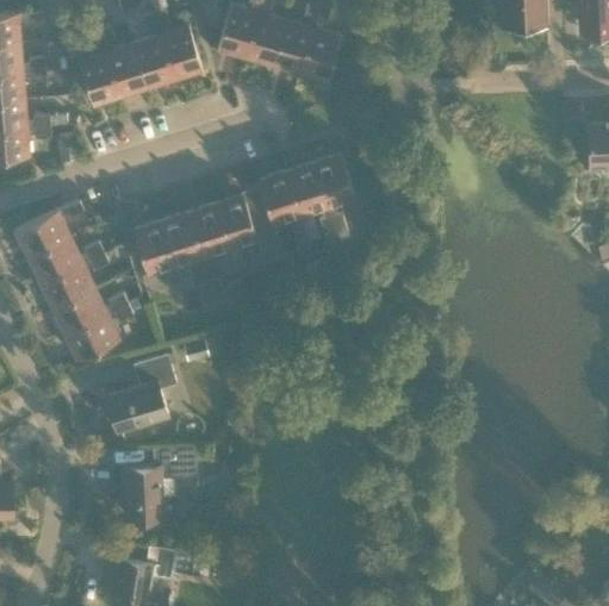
[(166,8),(168,8),(165,0),(151,0),(155,12),(166,8)]
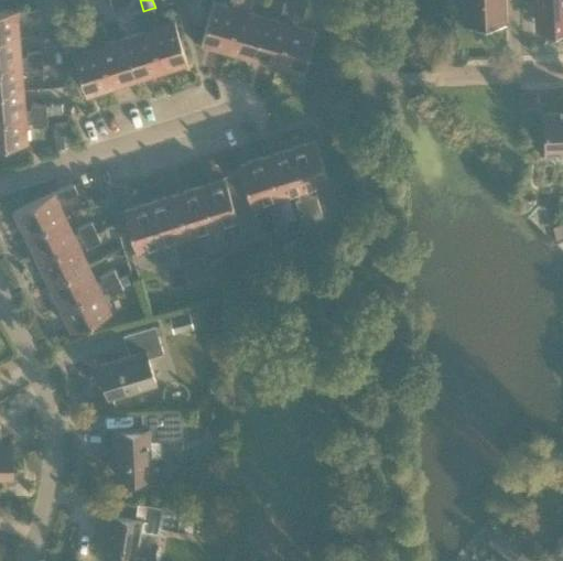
[(201,46),(227,54),(241,0),(230,0),(230,2),(235,3),(233,10),(213,4),(201,46)]
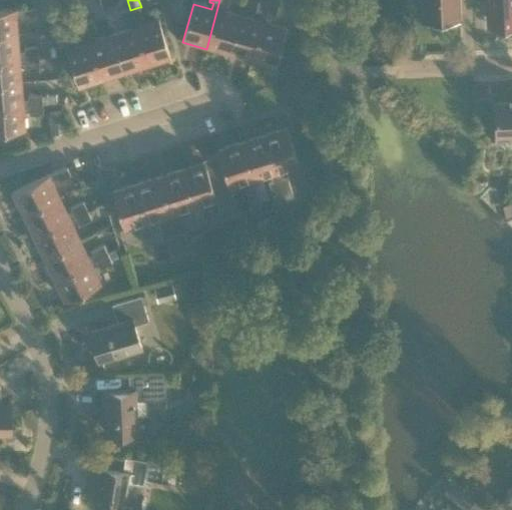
[(219,0),(206,49),(229,55),(240,17),(223,12),(224,7),(228,8),(229,0),(219,0)]
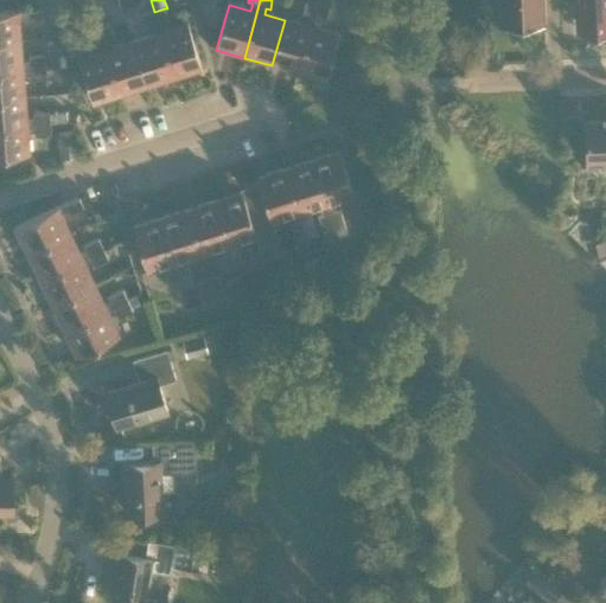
[(504,0),(506,26),(542,25),(541,0),(504,0)]
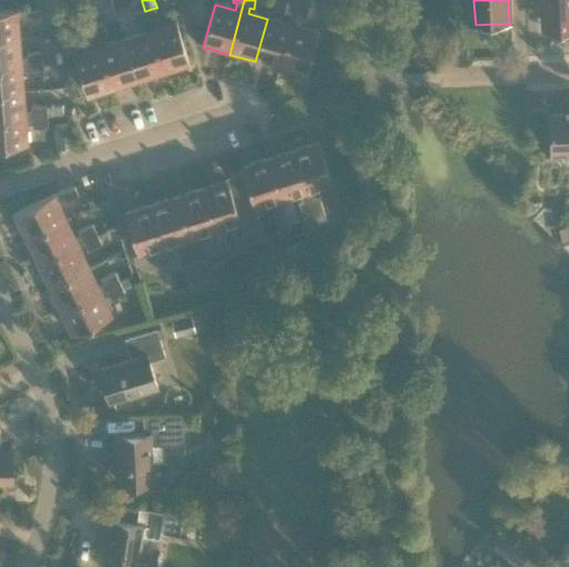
[(568,0),(543,0),(546,27),(568,25),(568,0)]
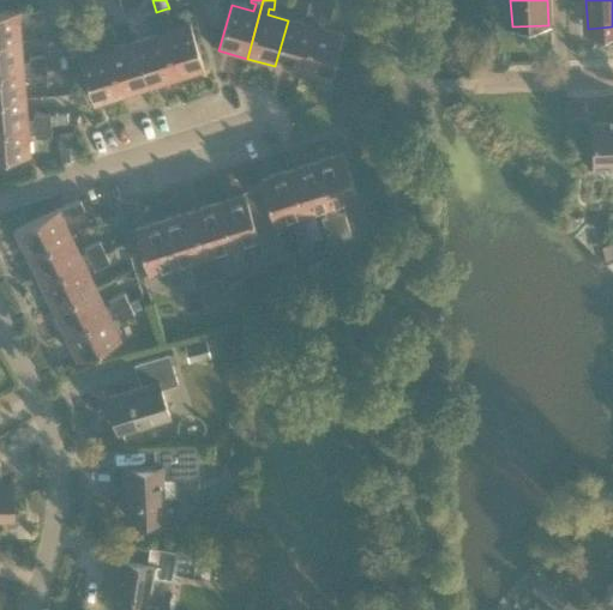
[(275,66),(304,74),(323,6),(311,2),(306,18),(311,19),(308,26),(288,20),(275,66)]
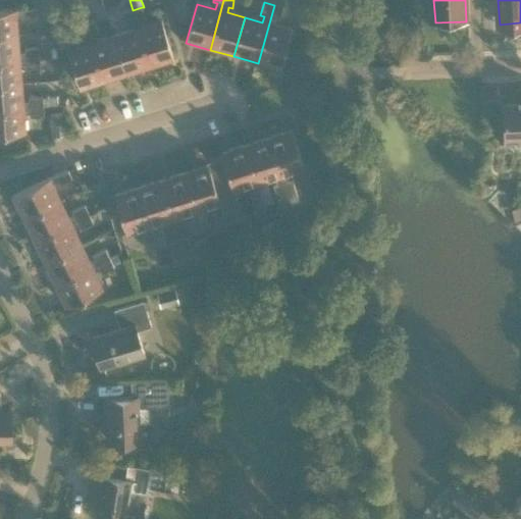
[(283,7),(274,5),(258,63),(281,69),(293,31),(274,26),(275,20),(279,21),(283,7)]
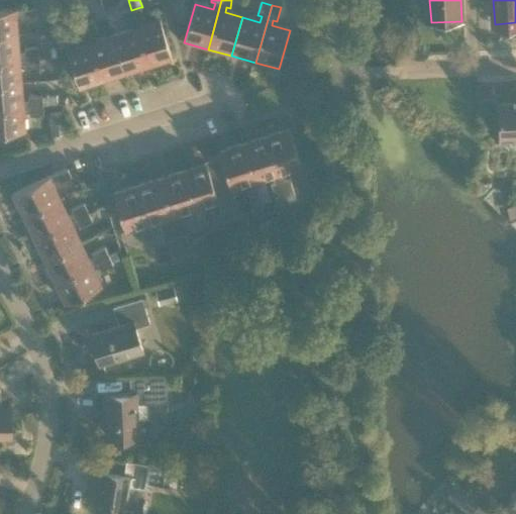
[(140,7),(131,10),(149,68),(173,60),(161,21),(143,27),(141,22),(145,21),(140,7)]
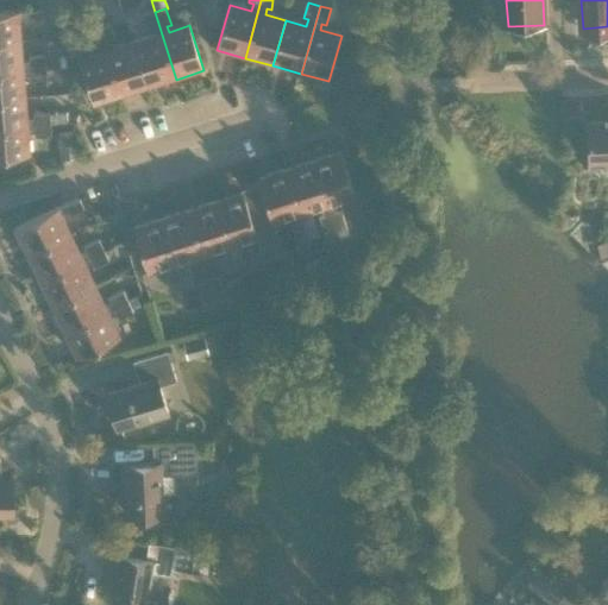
[(0,14),(0,44),(22,43),(20,20),(26,20),(27,25),(44,24),(43,12),(19,13),(0,14)]
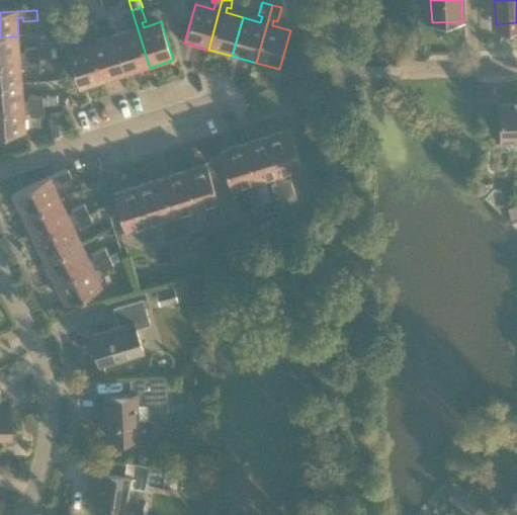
[(132,31),(114,36),(126,75),(150,68),(132,10),(122,13),(126,27),(131,25),(132,31)]
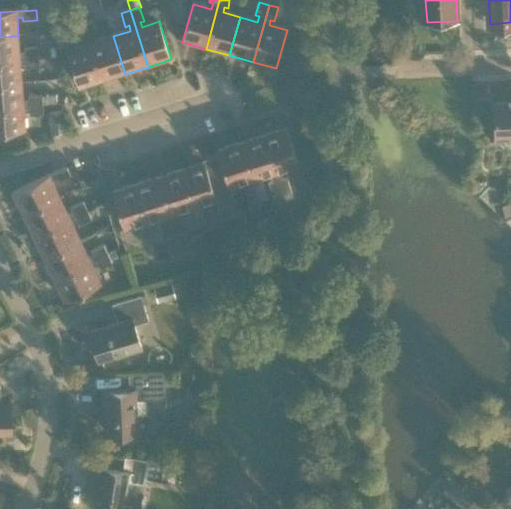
[(102,82),(125,74),(113,36),(96,42),(94,36),(98,35),(94,22),(84,25),(102,82)]
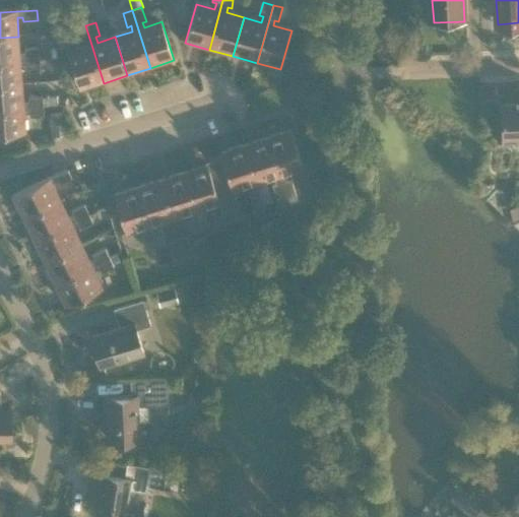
[(104,83),(85,25),(76,28),(80,42),(84,41),(86,46),(68,52),(80,90),(104,83)]
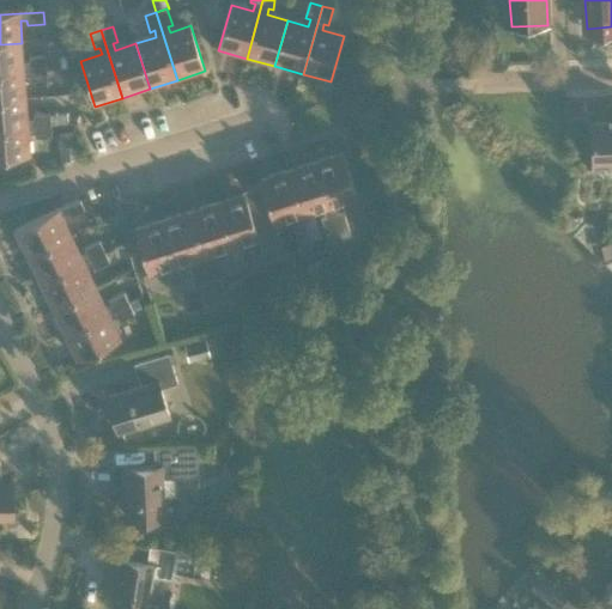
[(0,44),(0,72),(47,68),(47,58),(30,59),(30,64),(24,64),(22,43),(0,44)]
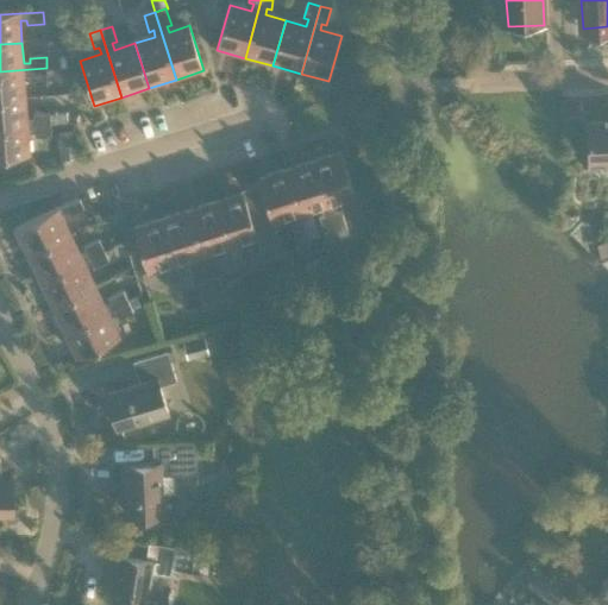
[(0,71),(0,100),(26,99),(24,77),(31,77),(31,82),(48,81),(46,68),(0,71)]
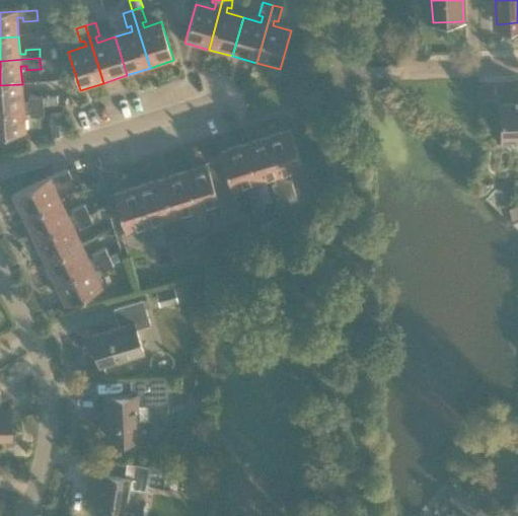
[(23,102),(22,84),(0,85),(0,111),(44,107),(44,106),(43,98),(43,97),(28,98),(29,102),(23,102)]
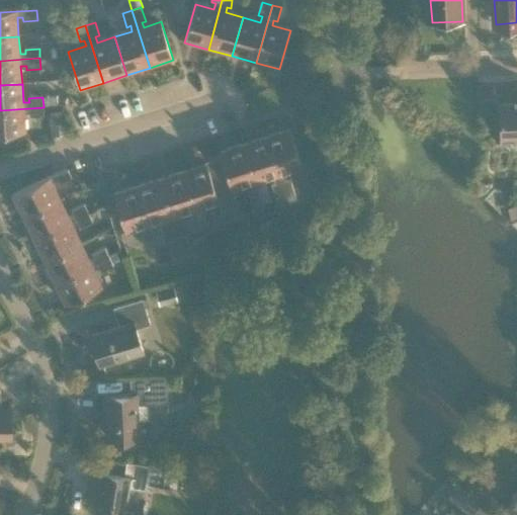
[(44,106),(58,105),(57,97),(42,98),(44,106)]
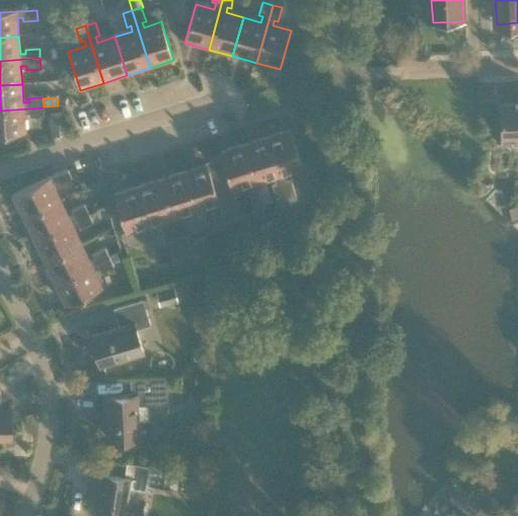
[(517,105),(502,106),(504,150),(517,149),(517,105)]
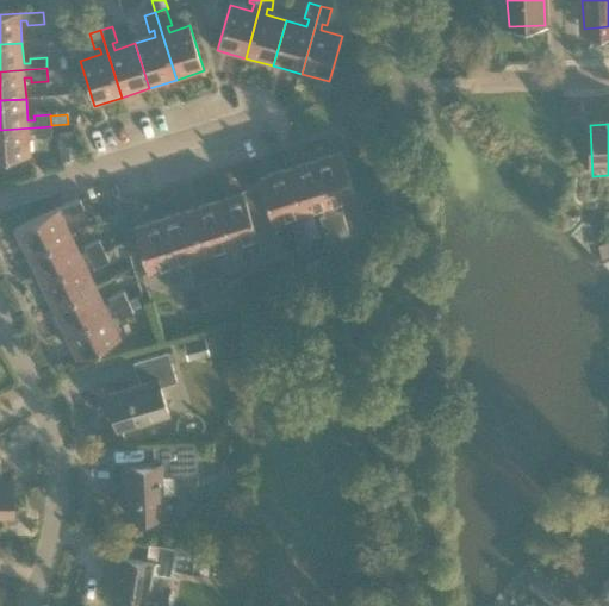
[(53,137),(51,126),(0,130),(0,158),(30,157),(29,135),(35,135),(36,139),(53,137)]
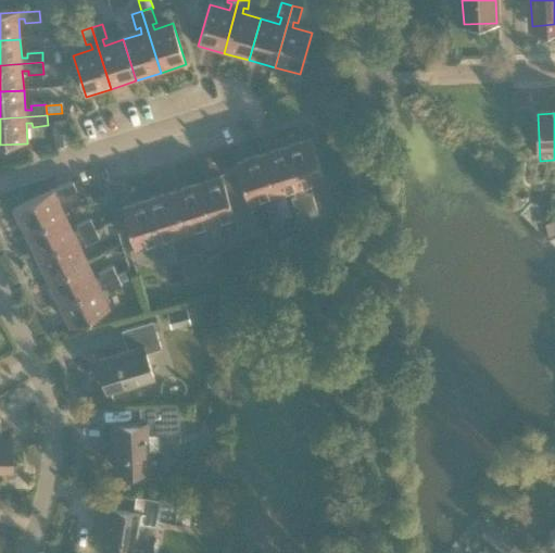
[(54,126),(58,147),(71,146),(68,124),(54,126)]
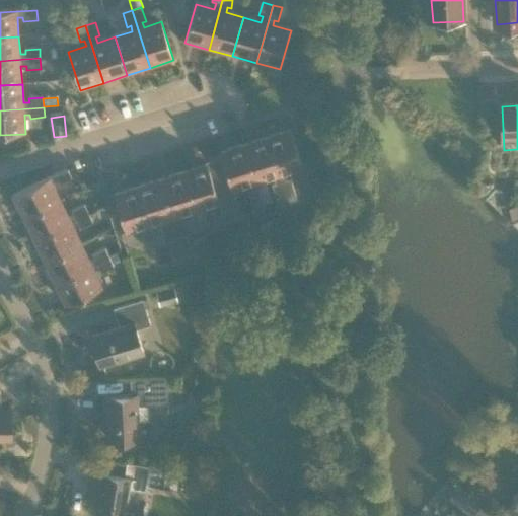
[(291,132),(268,139),(288,204),(298,201),(291,179),(287,181),(286,175),(303,170),(291,132)]
